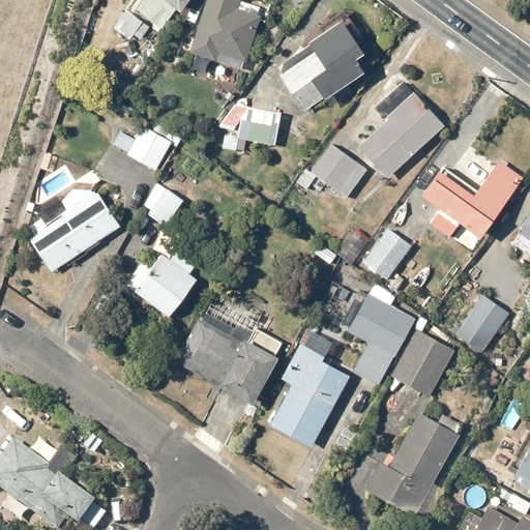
[(195,0),(149,0),(143,10),(165,25),(176,9),(185,15),(195,0)]
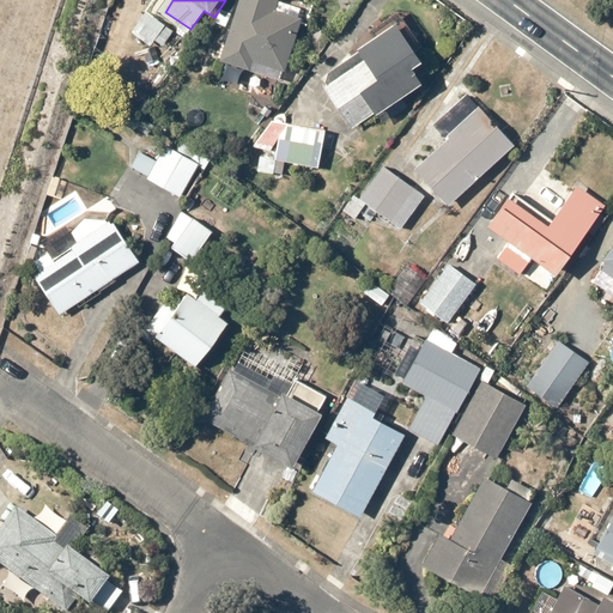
[(283,0),(237,0),(220,59),(279,77),(299,10),(281,5),(283,0)]
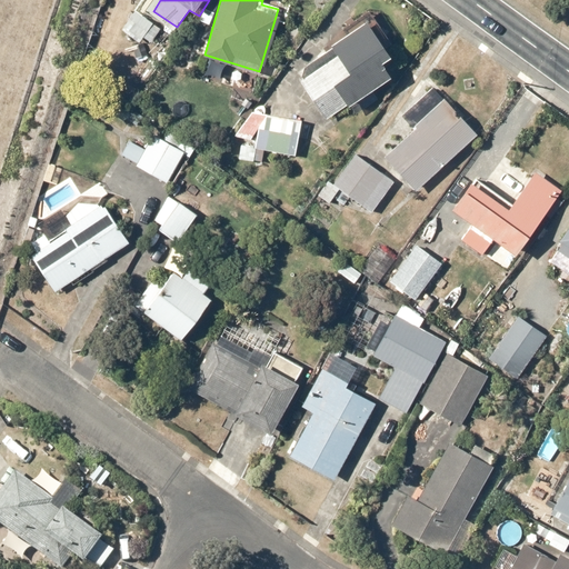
[(393,56),(371,21),(335,46),(341,57),(305,81),(332,121),(395,79),(383,62),(393,56)]
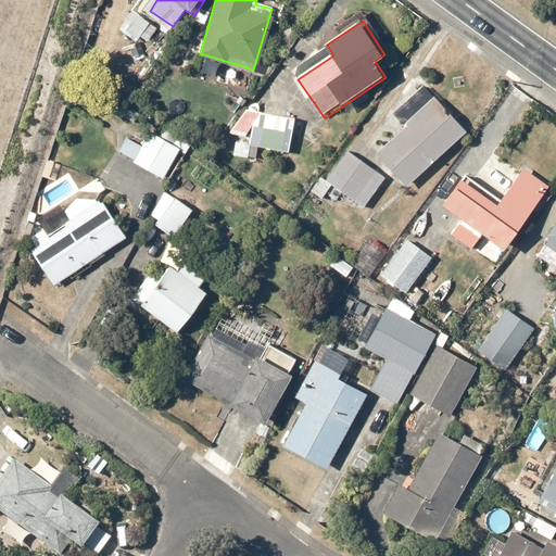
[(468,133),(436,98),(378,152),(411,187),(468,133)]
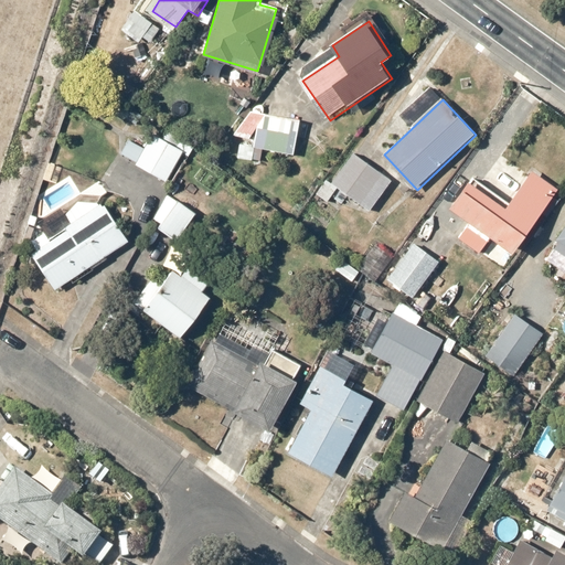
[(294,152),(299,123),(267,117),(266,128),(260,127),(258,146),(294,152)]
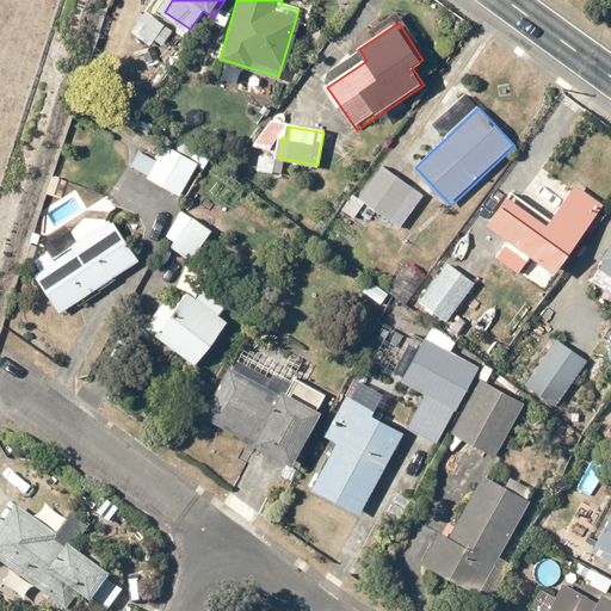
[(199,162),(166,146),(158,161),(142,153),(136,166),(150,173),(149,179),(181,196),(199,162)]
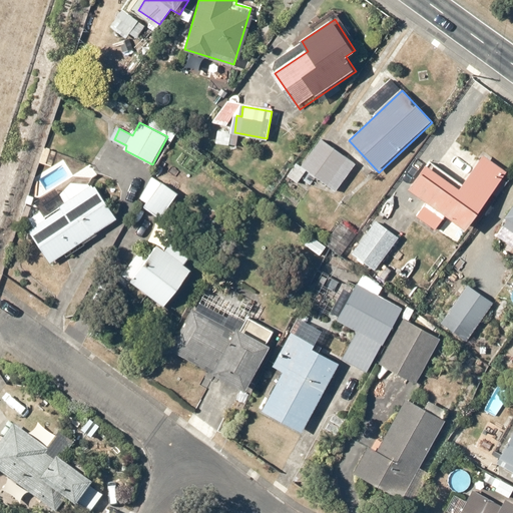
[(357,164),(321,139),(302,166),(306,171),(338,192),(357,164)]
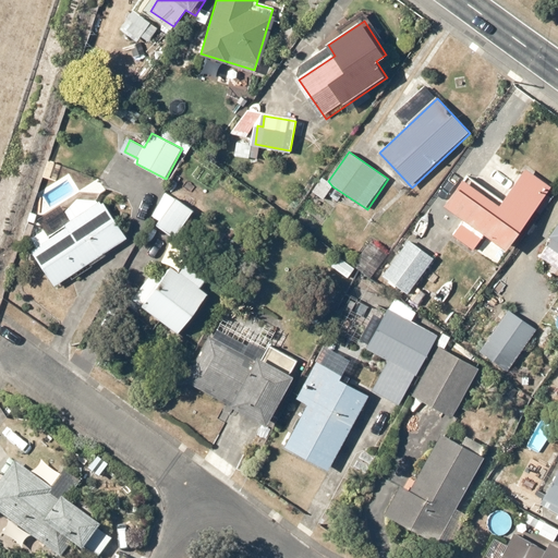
[(500,206),(464,180),(446,206),(507,251),(554,187),(529,169),(500,206)]
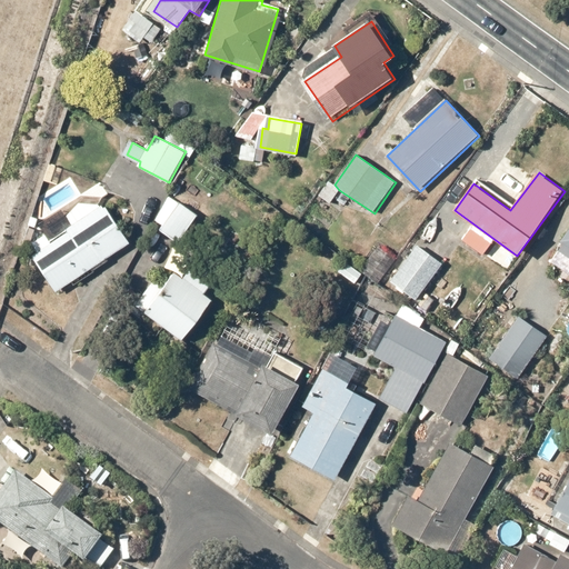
[(339,190),(328,182),(318,197),(329,205),(339,190)]
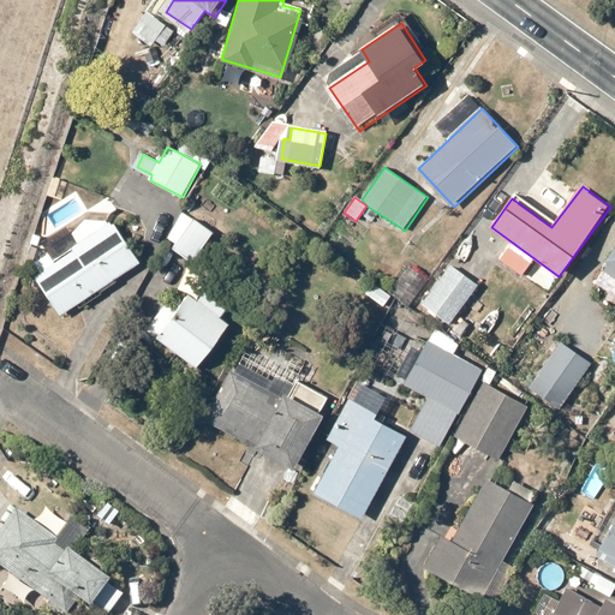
[(215,232),(183,213),(168,238),(178,244),(175,249),(198,262),(215,232)]
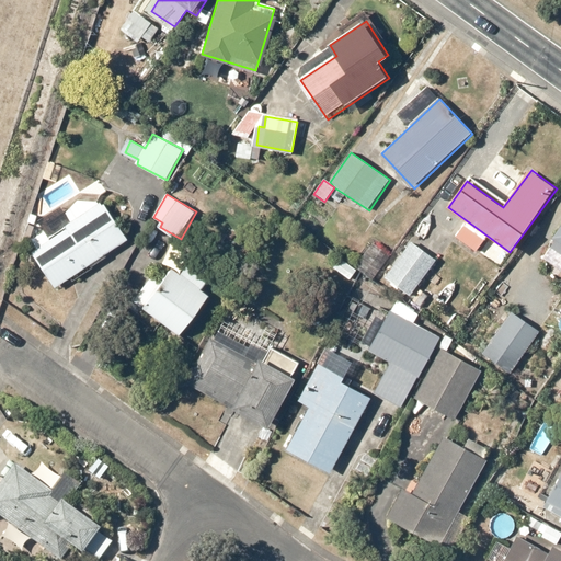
[(129,239),(104,199),(78,203),(68,216),(75,225),(50,240),(46,233),(36,240),(43,250),(38,253),(58,285),(129,239)]
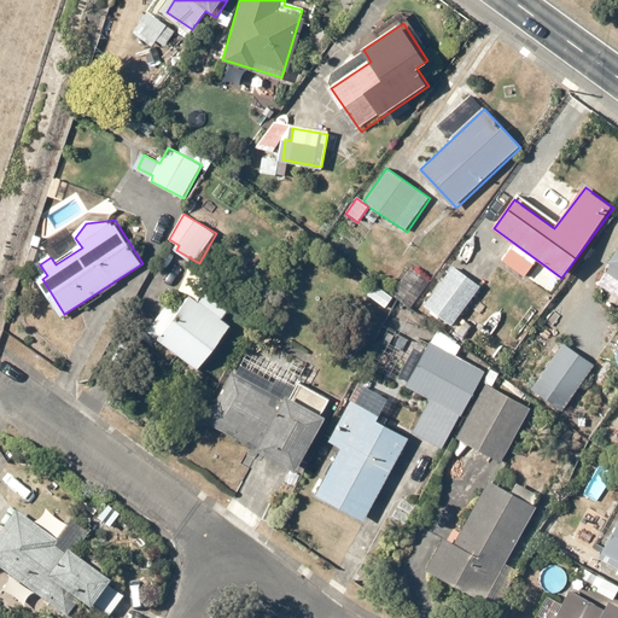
[(617,249),(607,263),(612,267),(607,273),(617,280),(617,249)]
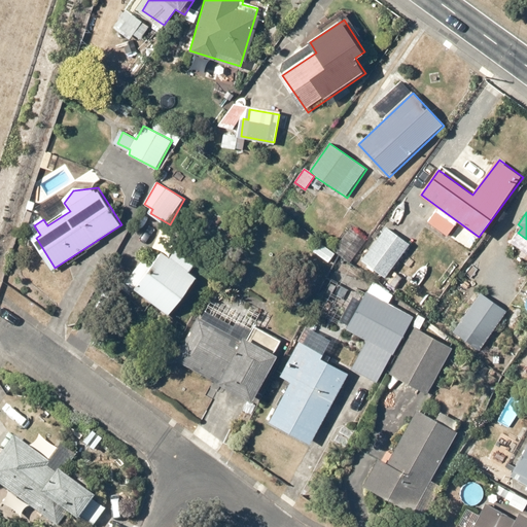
[(387,227),(362,260),(385,277),(410,245),(387,227)]
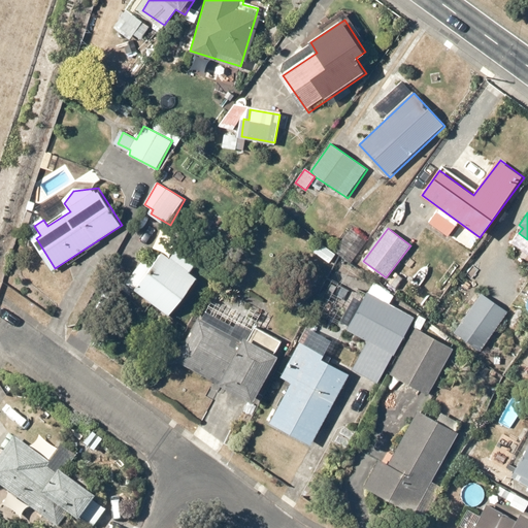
[(336,254),(321,243),(315,253),(331,262),(336,254)]
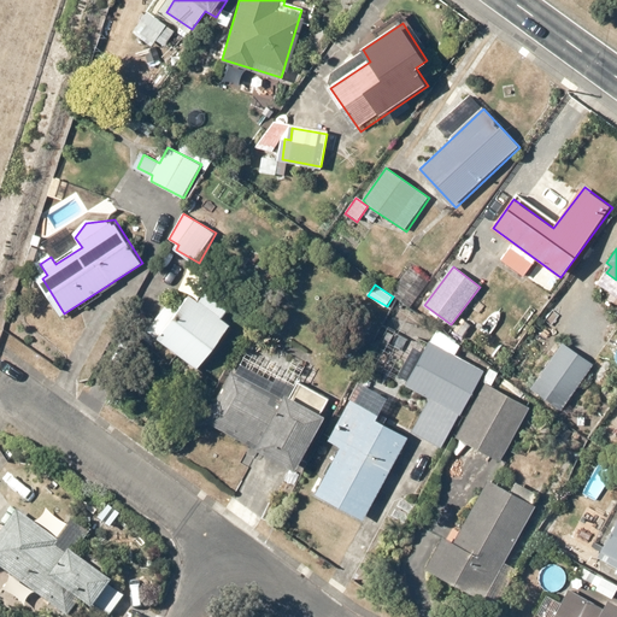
[(166,301),(144,334),(199,372),(231,327),(224,318),(229,311),(204,293),(199,299),(192,294),(180,311),(166,301)]
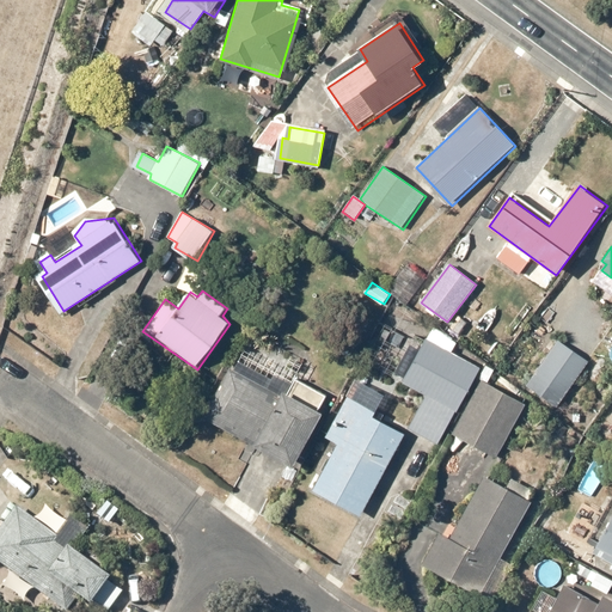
[(481,367),(426,338),(403,383),(428,395),(410,429),(441,445),(481,367)]
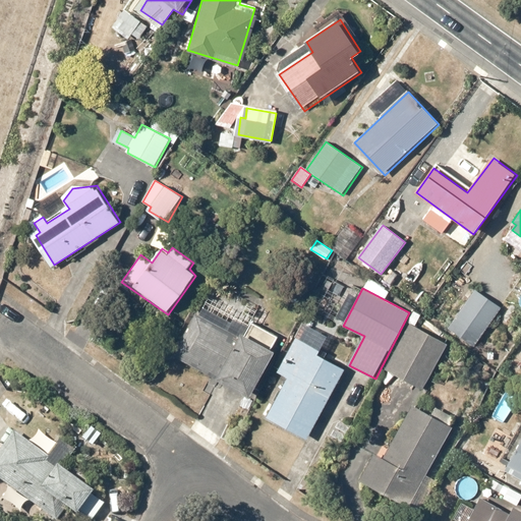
[(503,305),(474,288),(450,328),(478,344),(503,305)]
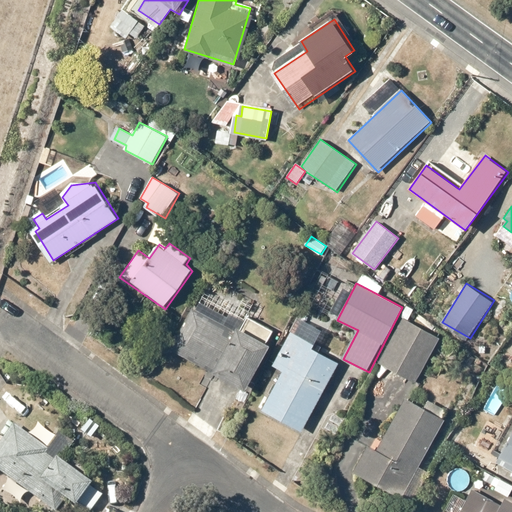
[(236,333),(194,309),(172,350),(245,391),(270,346),(240,329),(236,333)]
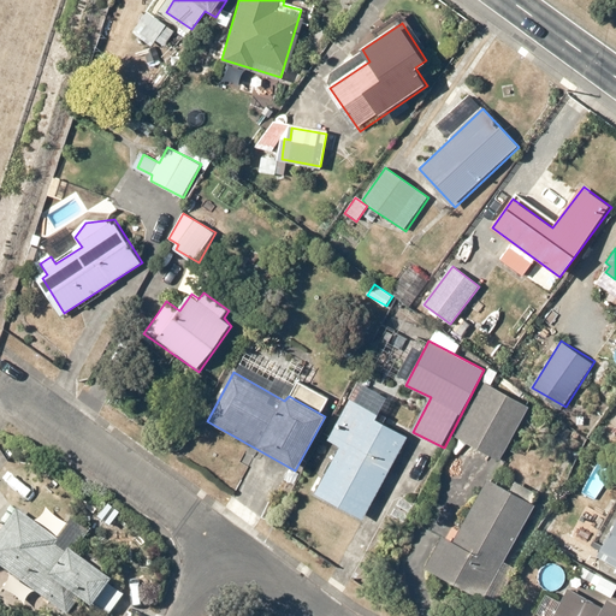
[(528,406),(484,383),(456,438),(501,460),(528,406)]
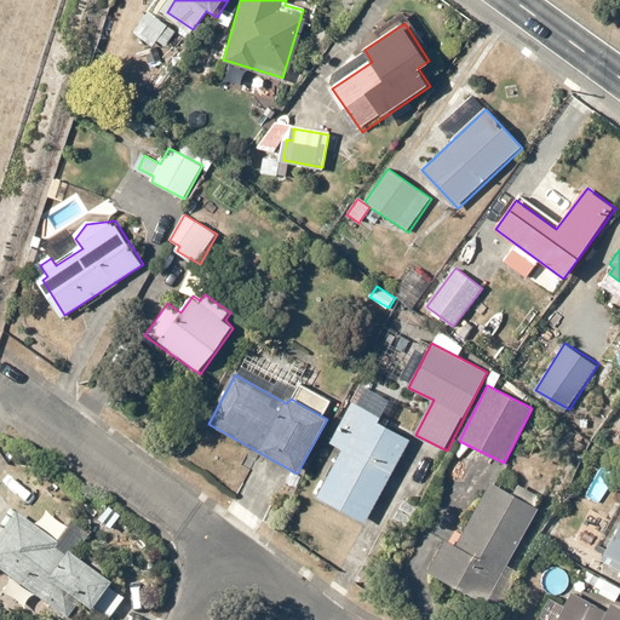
[(386,418),(354,401),(332,443),(345,451),(321,495),(367,520),(409,438),(383,424),(386,418)]
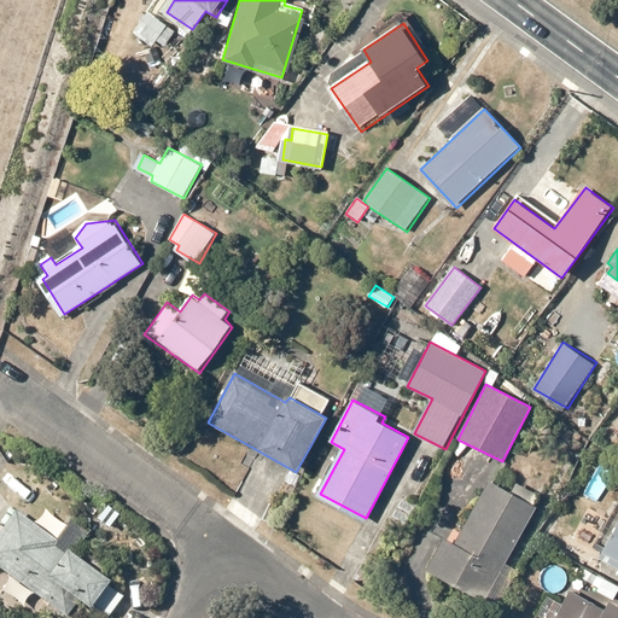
[(536,506),(489,482),(458,543),(445,541),(430,571),(489,600),(536,506)]
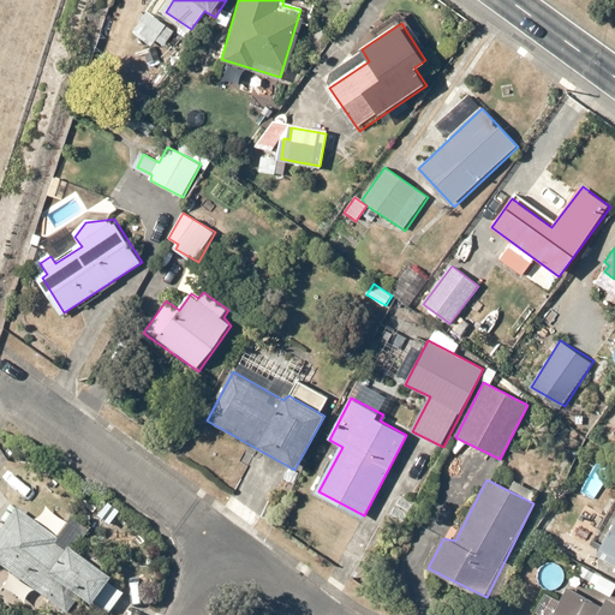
[(59,536),(16,506),(0,529),(0,566),(71,614),(81,602),(94,611),(96,608),(107,614),(108,614),(123,595),(109,586),(113,581),(72,554),(88,532),(70,520),(59,536)]
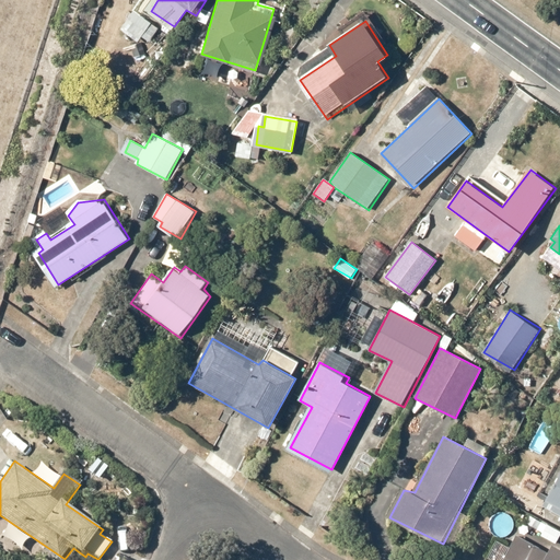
[(559,470),(545,498),(559,506),(559,470)]
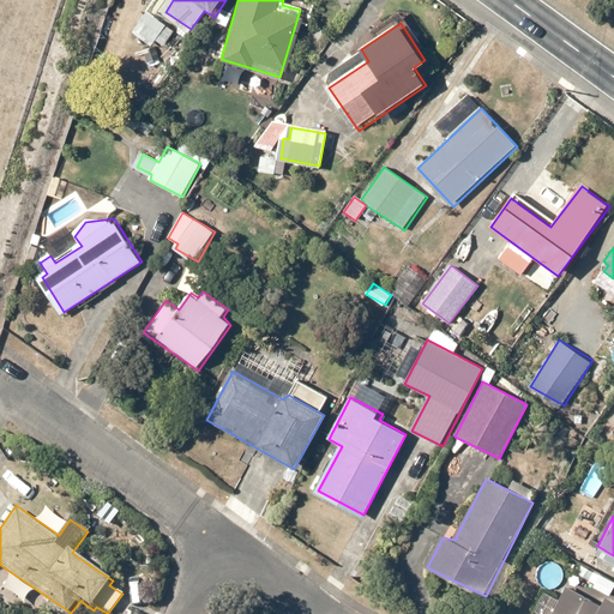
[(602,605),(570,588),(555,613),(613,613),(613,595),(608,593),(602,605)]
